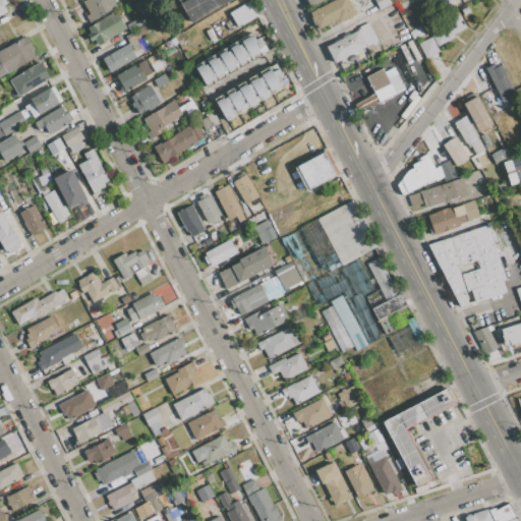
[(0,0),(0,14),(8,10),(1,0),(0,0)]
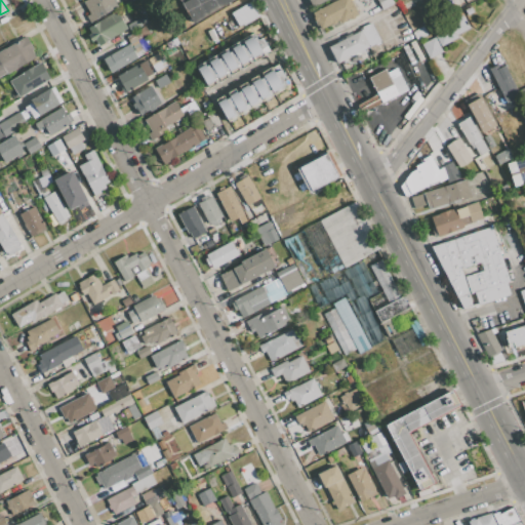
[(91,25),(86,15),(89,13),(83,3),(87,0),(113,0),(118,8),(91,25)]
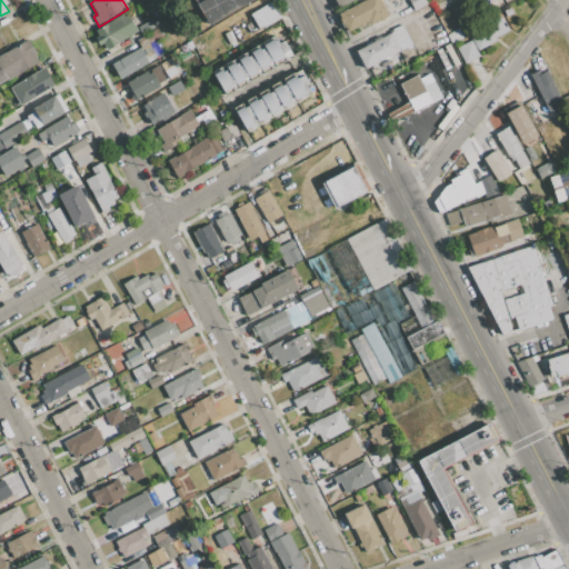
[(202,0),(256,0),(210,27),(197,3),(202,0)]
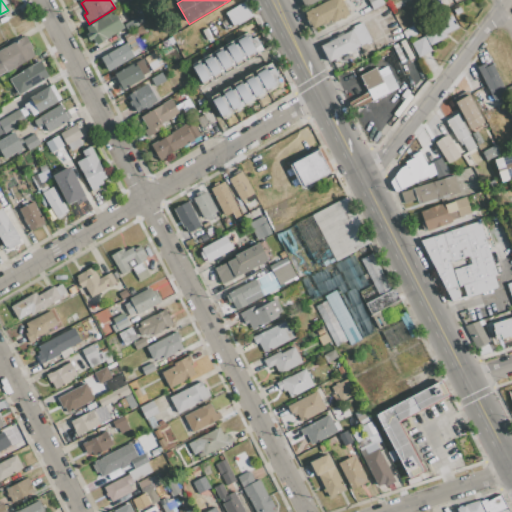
[(332,23),(330,20),(312,29),(306,16),(307,16),(305,12),(327,0),(342,0),(349,14),(345,16),(346,17),(342,19),(341,18),(332,23)]
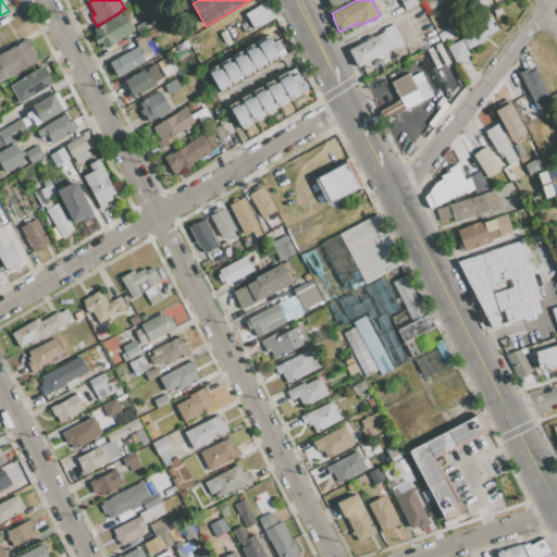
[(405,10),(399,0),(416,0),(418,3),(405,10)]
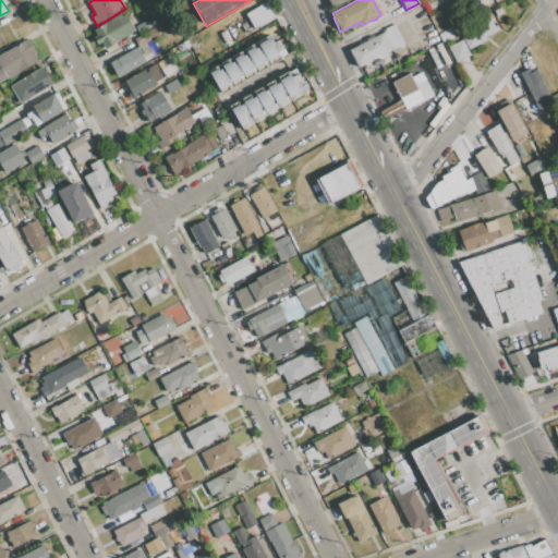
[(254,27),(245,14),(266,2),(275,17),(258,26),(257,25),(254,27)]
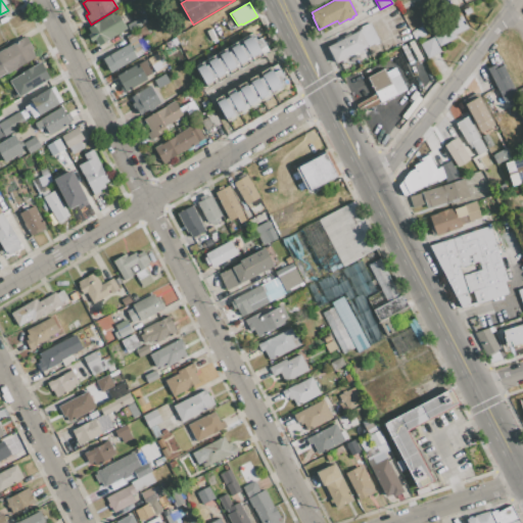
[(471,11),(465,15),(462,10),(468,6),(471,11)]
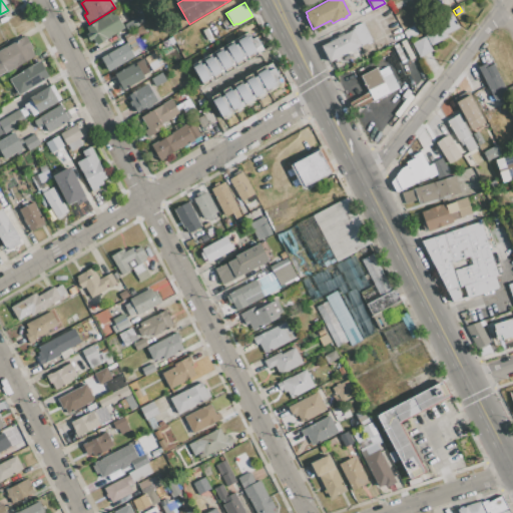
[(123,28),(106,38),(106,39),(96,45),(92,39),(89,41),(85,35),(89,33),(85,27),(96,21),(96,22),(114,12),(123,28)]
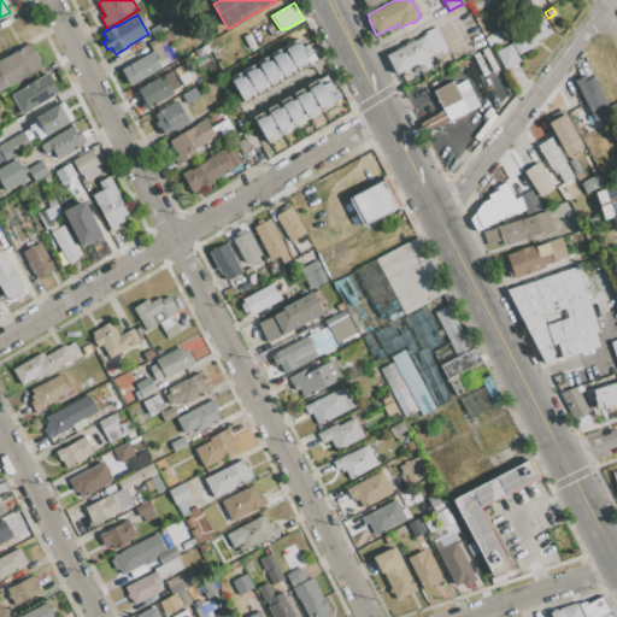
[(536,41),(538,43),(518,54),(511,42),(546,23),(551,34),(536,41)]
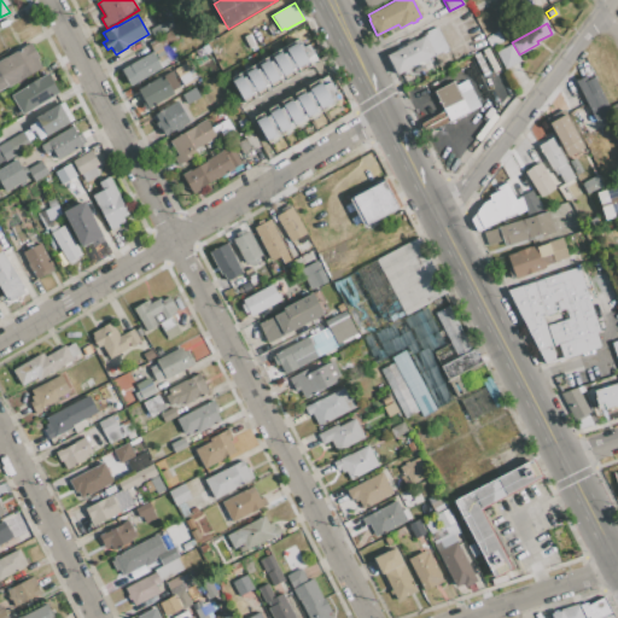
[(151,29),(159,24),(163,30),(153,35),(151,29)]
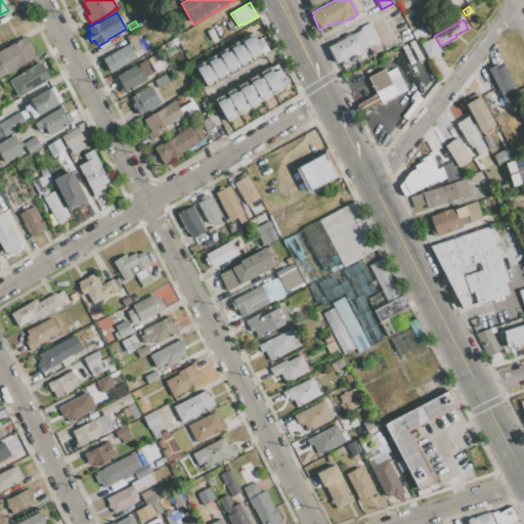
[(345,38),(344,36),(350,33),(351,35),(362,29),(361,28),(370,23),(380,41),(337,63),(328,47),(345,38)]
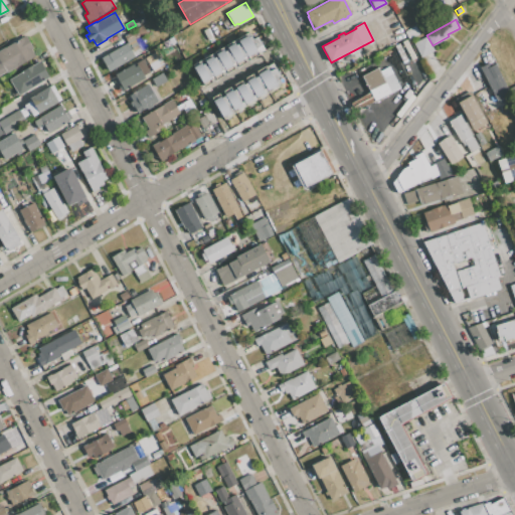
[(0,50),(23,37),(25,36),(32,48),(30,49),(34,56),(7,72),(7,71),(0,74),(0,50)]
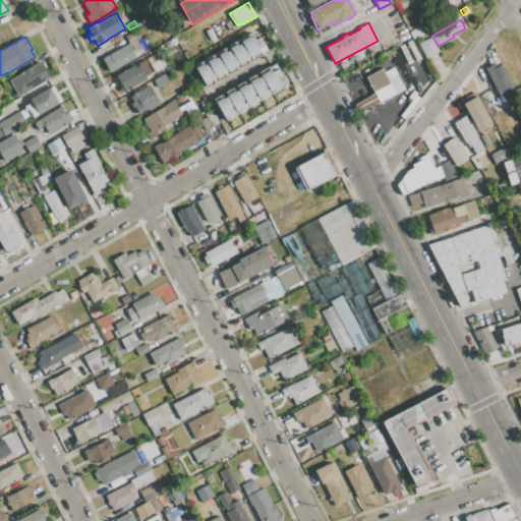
[(241,42),(250,37),(253,41),(259,37),(268,51),(261,54),(262,55),(252,61),(249,56),(241,42)]
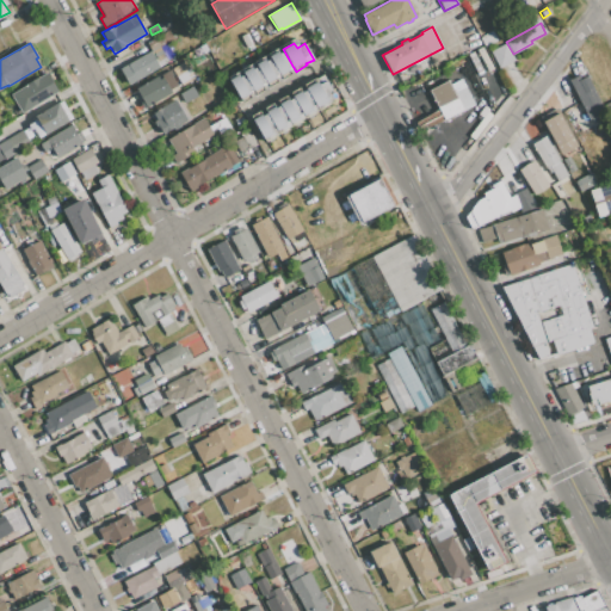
[(499,68),(491,51),(505,44),(513,61),(499,68)]
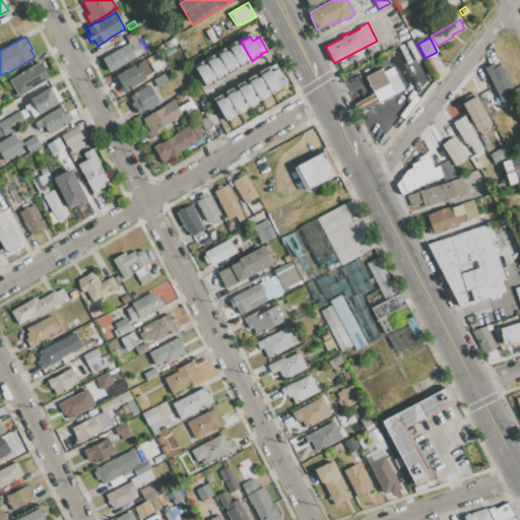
[(142,53),(109,72),(101,59),(134,40),(142,53)]
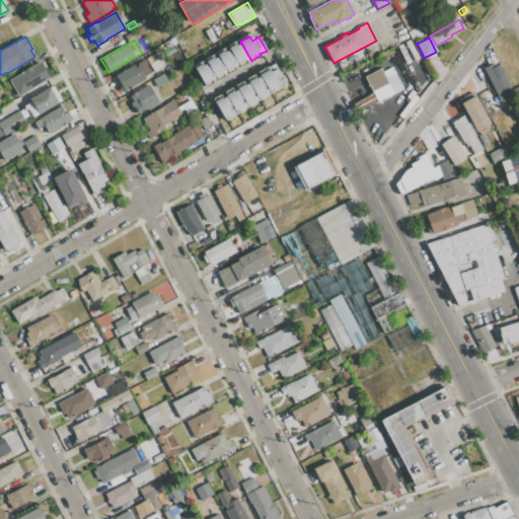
[(229,49),(240,42),(248,56),(244,59),(247,63),(240,67),(237,63),(229,49)]
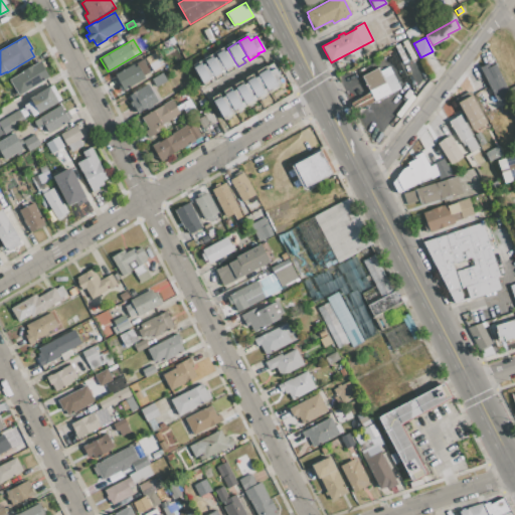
[(215,54),(227,48),(235,62),(231,64),(233,69),(226,73),(224,69),(215,54)]
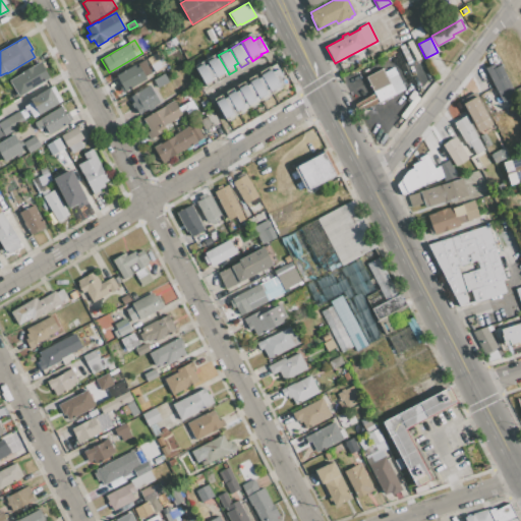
[(208,62),(218,55),(227,70),(223,72),(226,76),(219,80),(216,76),(208,62)]
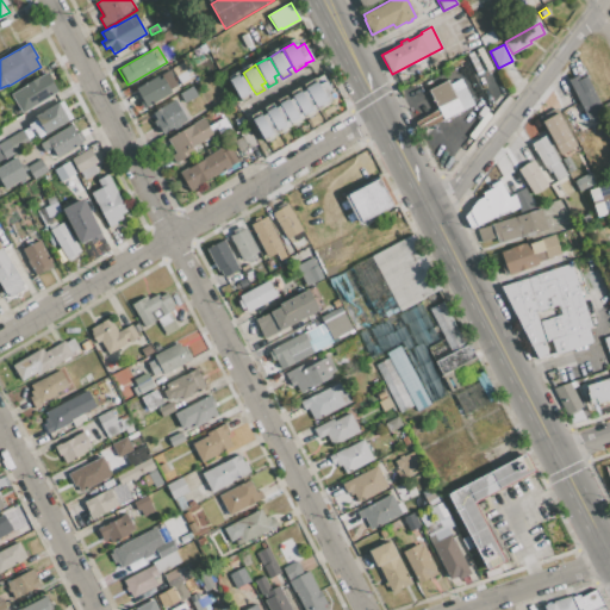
[(176,85),(169,89),(162,78),(161,75),(168,72),(176,85)]
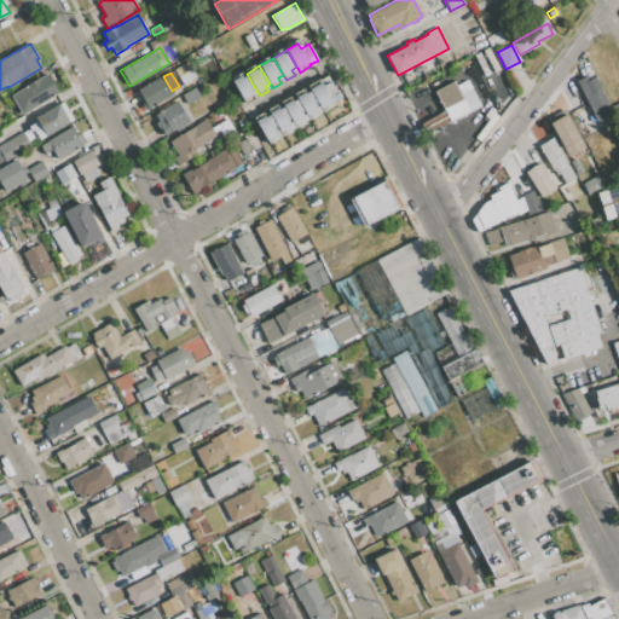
[(256,91),(252,93),(255,99),(247,104),(233,81),(247,74),(256,91)]
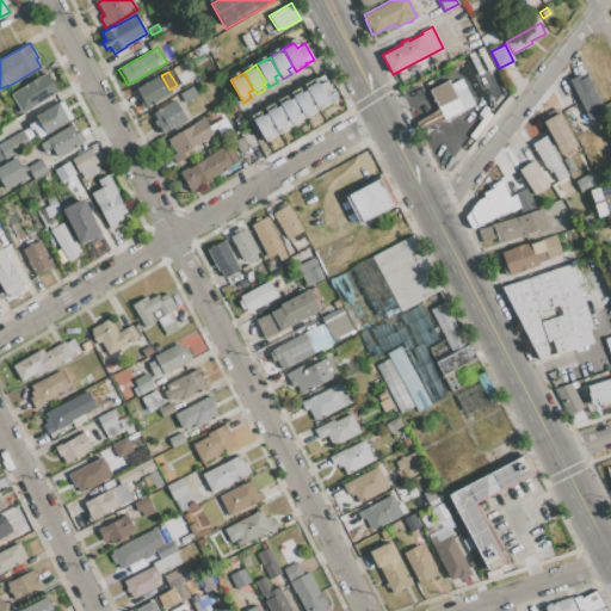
[(22,113),(11,96),(45,74),(56,92),(22,113)]
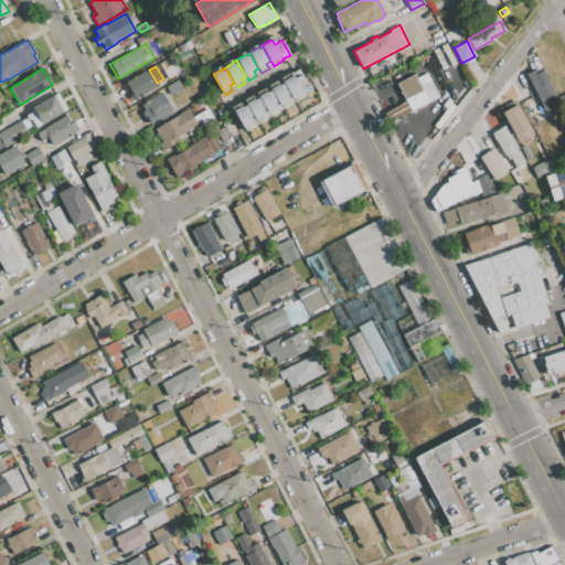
[(550,114),(547,109),(545,110),(525,75),(535,70),(537,74),(543,71),(564,110),(557,114),(555,110),(550,114)]
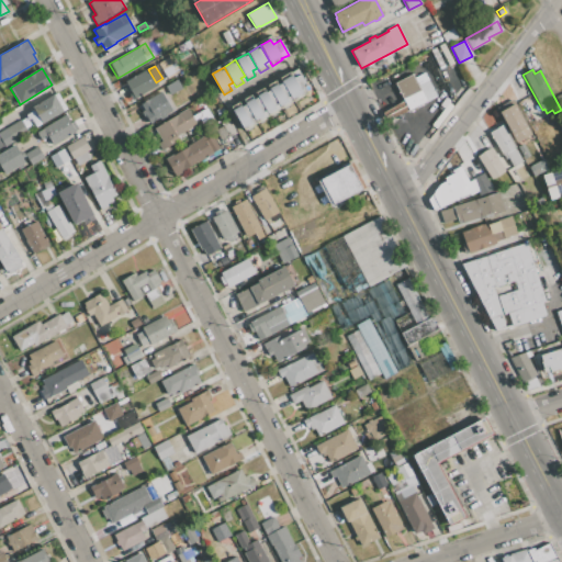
[(149,71),(156,82),(157,85),(133,99),(130,94),(132,93),(125,82),(144,70),(146,74),(149,71)]
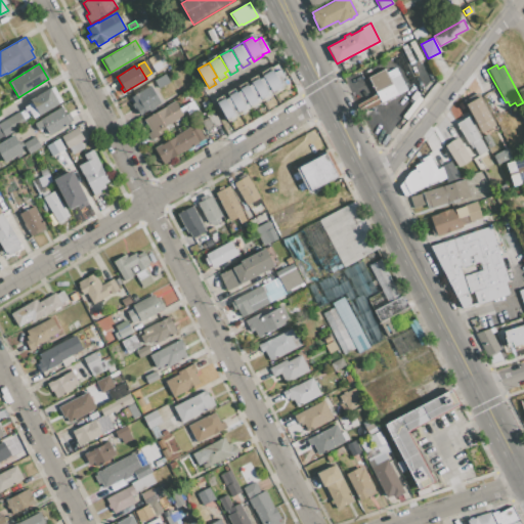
[(263,77),(260,73),(270,67),(271,69),(276,66),(285,78),(279,81),(284,88),(273,94),(263,77)]
